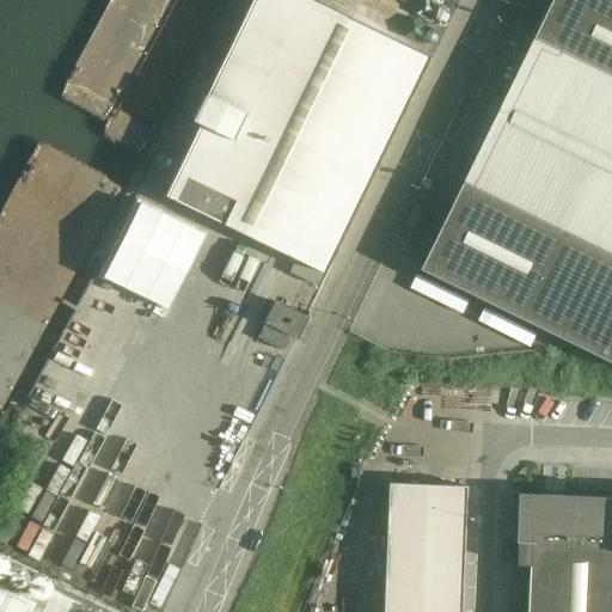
[(323,273),(429,56),(314,0),(252,0),(207,95),(206,93),(193,120),(200,123),(165,195),(254,238),(246,251),(291,273),(297,259),(323,273)]
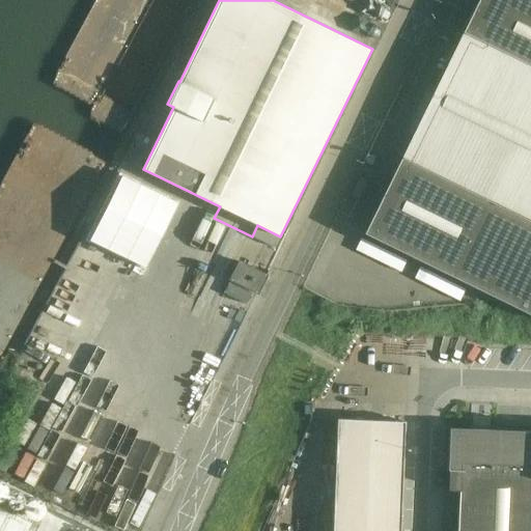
[(530,0),(477,0),(462,33),(530,66),(530,0)]
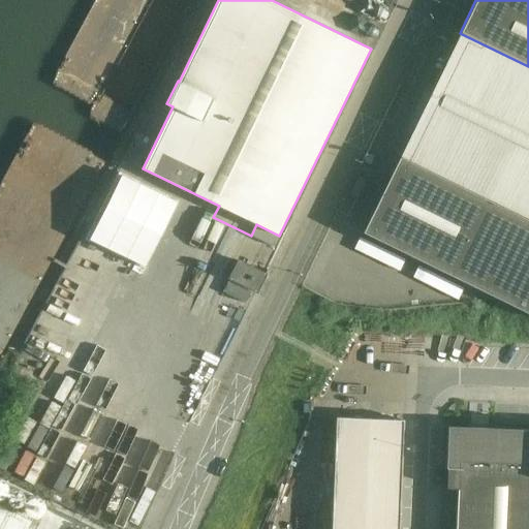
[(528,221),(398,158),(362,234),(528,314),(528,221)]
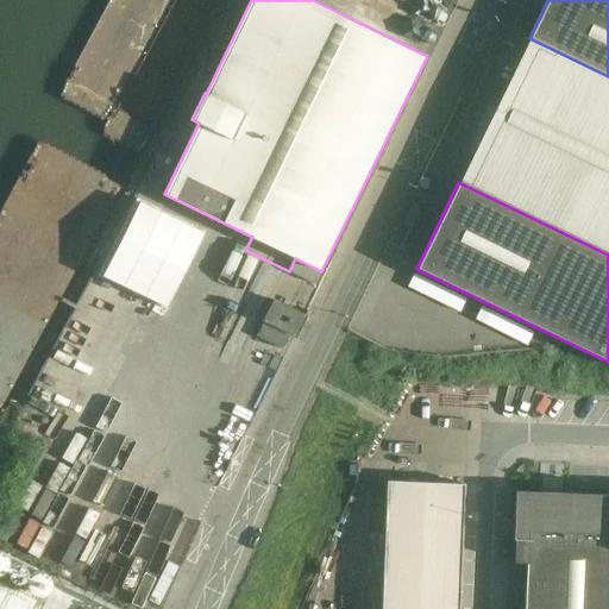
[(263,321),(294,337),(295,338),(306,316),(274,301),(263,321)]
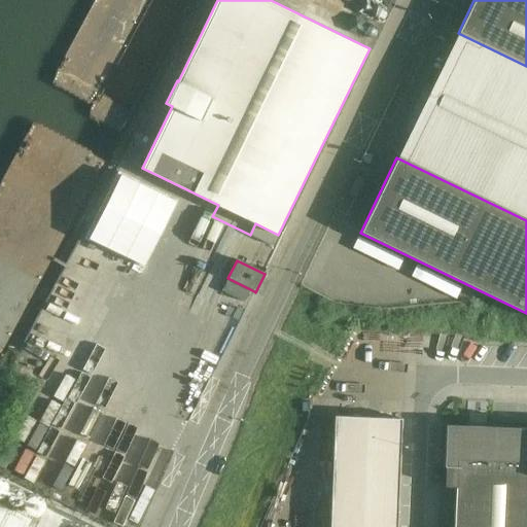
[(526,462),(526,428),(485,426),(485,414),(468,414),(467,426),(446,425),(445,426),(443,466),(444,466),(444,467),(445,467),(444,488),(455,488),(456,468),(456,459),(526,462)]
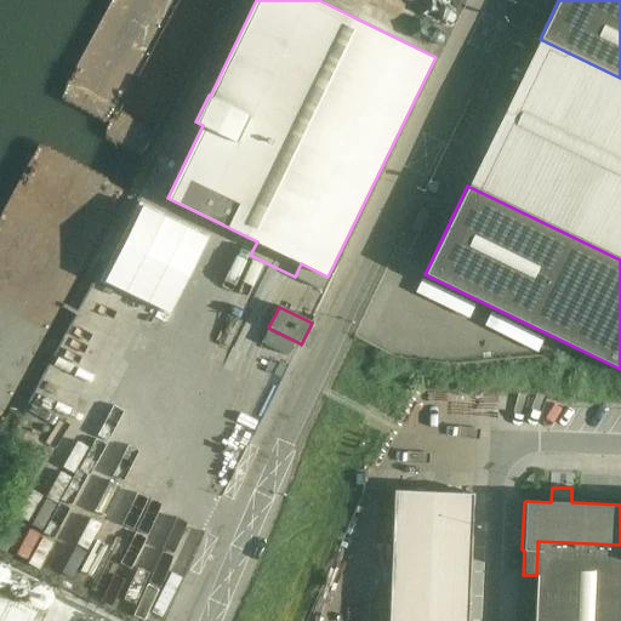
[(393,490),(387,620),(467,620),(473,494),(393,490)]
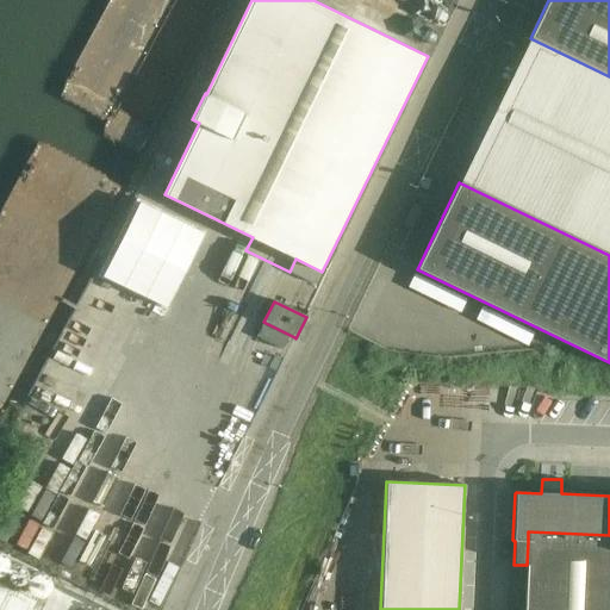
[(528,542),(527,565),(524,609),(609,609),(609,535),(528,531),(528,542)]
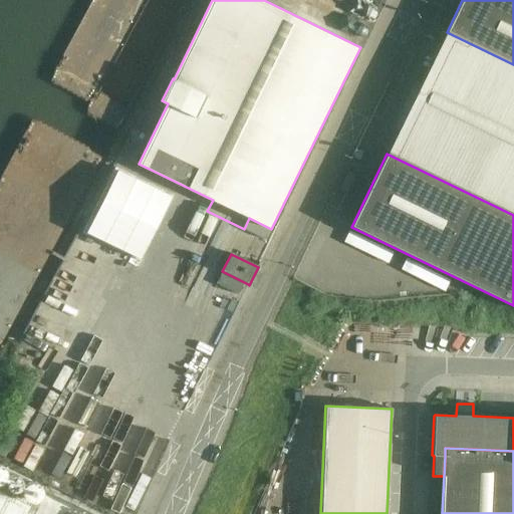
[(0,466),(0,513),(15,513),(23,497),(32,503),(40,487),(0,466)]
